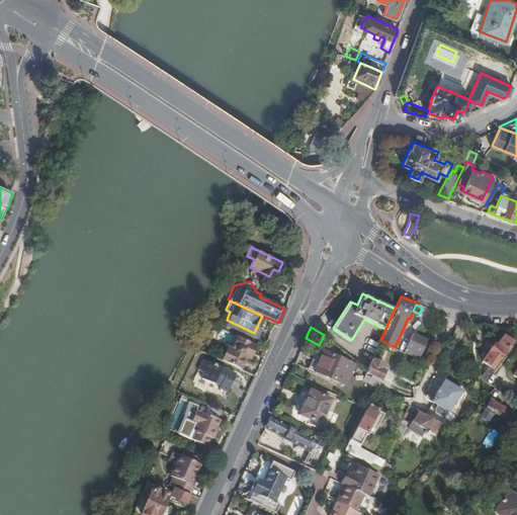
[(413,332),(407,346),(404,351),(417,357),(419,352),(422,353),(428,339),(413,332)]
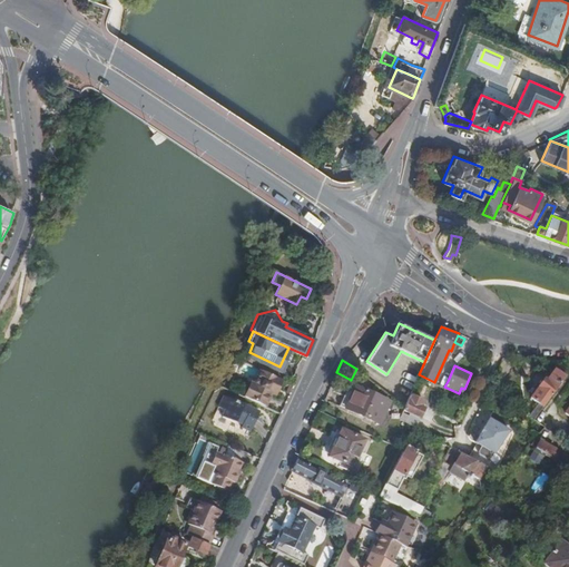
[(242,392),(264,403),(271,390),(274,391),(281,378),(257,367),(252,380),(248,379),(242,392)]
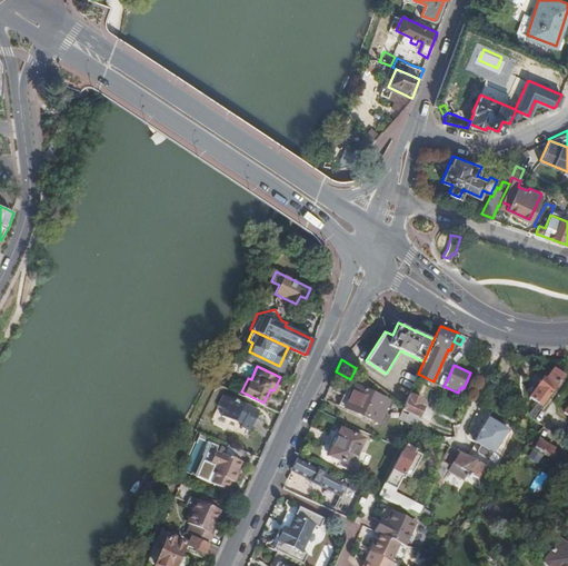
[(542,404),(565,374),(555,366),(546,378),(545,376),(530,395),(538,400),(542,404)]
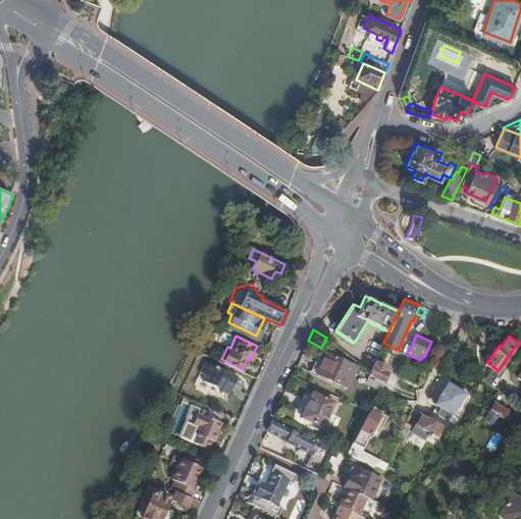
[(348,386),(357,366),(320,350),(315,361),(321,363),(317,372),(348,386)]
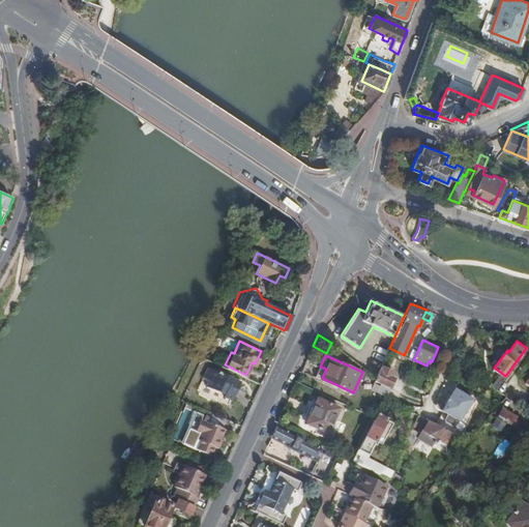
[(208,364),(201,381),(218,389),(219,388),(226,391),(225,393),(233,398),(240,380),(208,364)]
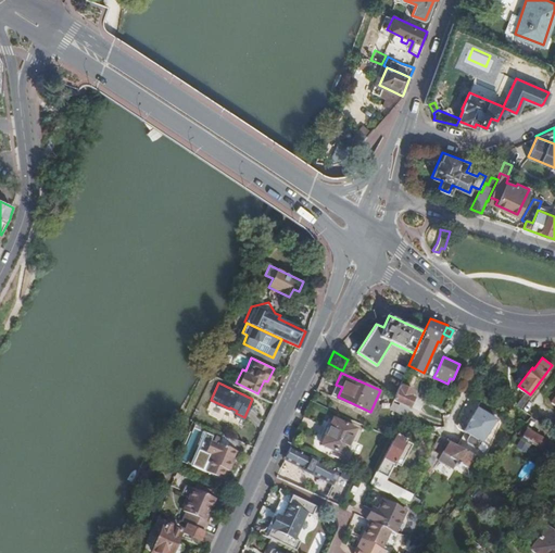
[(401,384),(393,399),(410,406),(414,397),(411,396),(413,389),(401,384)]
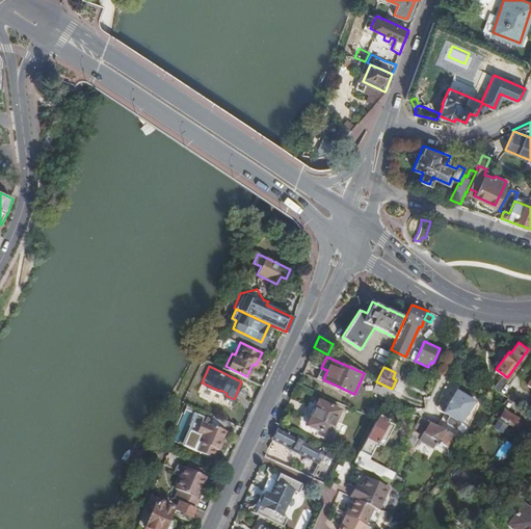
[(323,379),(327,370),(321,368),(317,376),(323,379)]
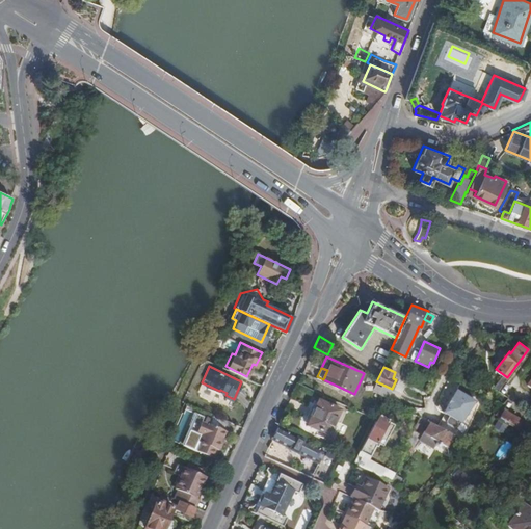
[(499,390),(507,377),(503,374),(495,386),(499,390)]
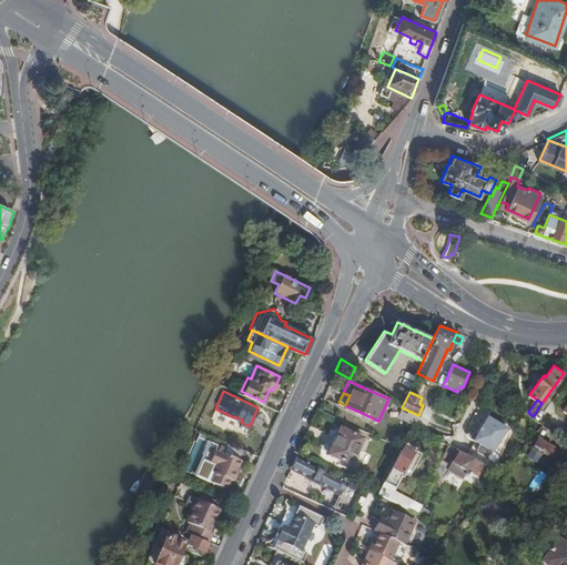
[(418,415),(402,407),(398,416),(413,424),(418,415)]
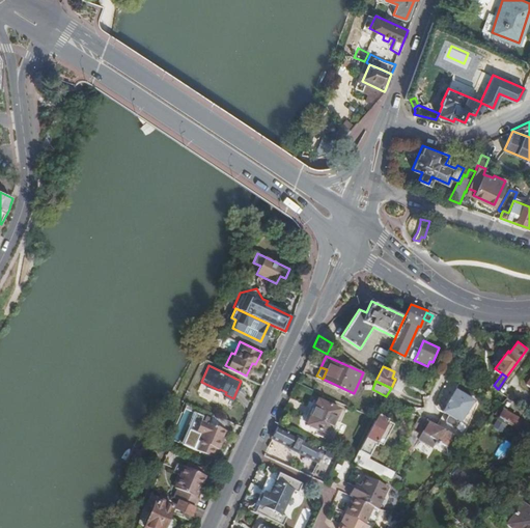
[(437,424),(454,434),(461,423),(473,400),(453,389),(448,398),(452,400),(449,405),(446,403),(441,412),(443,413),(437,424)]
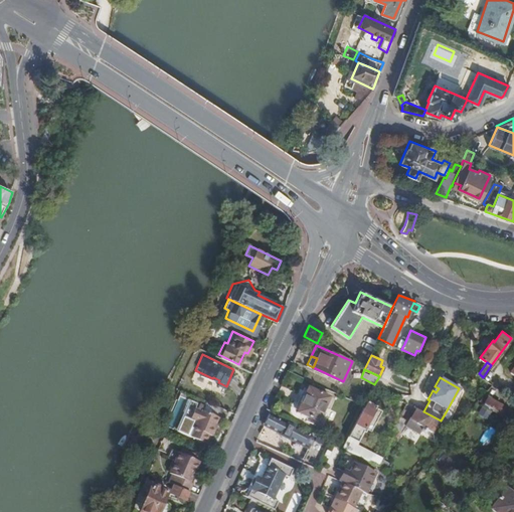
[(309,385),(298,410),(319,419),(330,395),(309,385)]
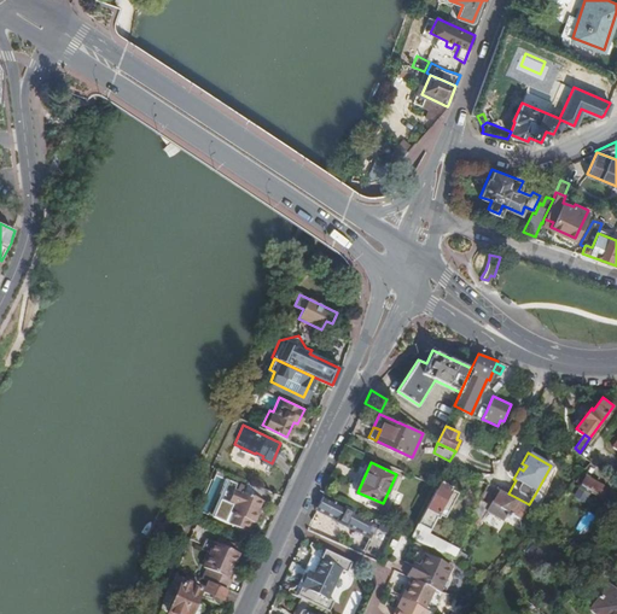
[(586,474),(581,483),(598,493),(604,484),(586,474)]
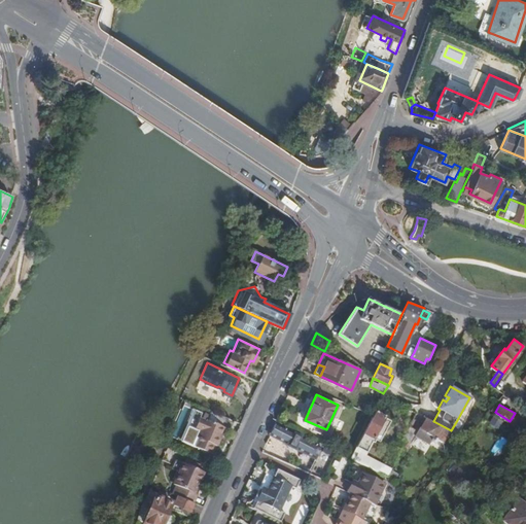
[(373,416),(357,446),(367,451),(375,438),(381,441),(391,419),(375,411),(373,416)]
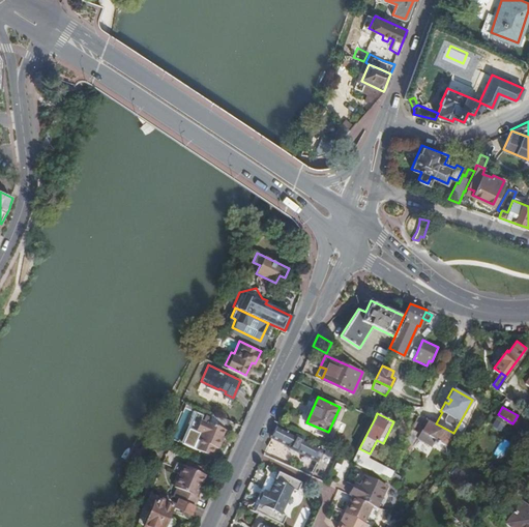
[(203,431),(197,446),(211,454),(214,445),(217,446),(226,428),(208,420),(207,421),(200,417),(196,428),(203,431)]
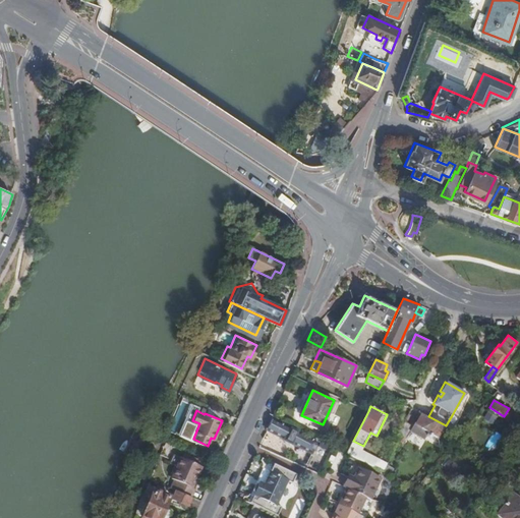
[(399,433),(404,435),(407,437),(411,429),(424,437),(424,439),(425,440),(426,441),(428,441),(429,440),(434,433),(440,436),(444,442),(451,428),(446,425),(428,416),(420,411),(413,425),(405,420),(399,433)]
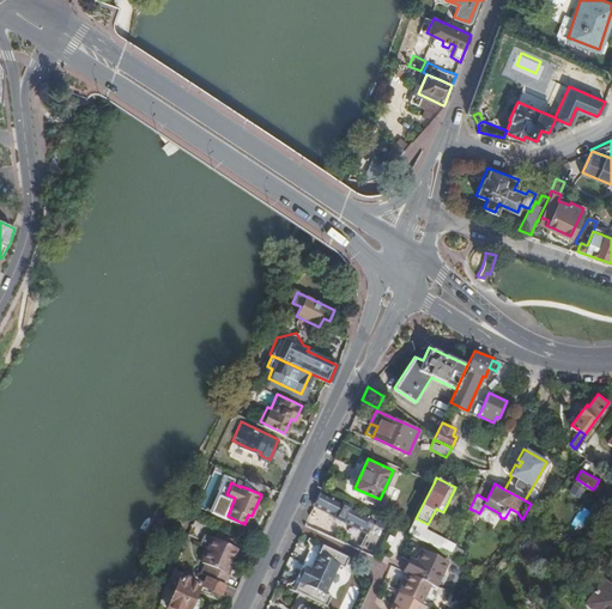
[(600,493),(611,499),(611,489),(604,485),(600,493)]
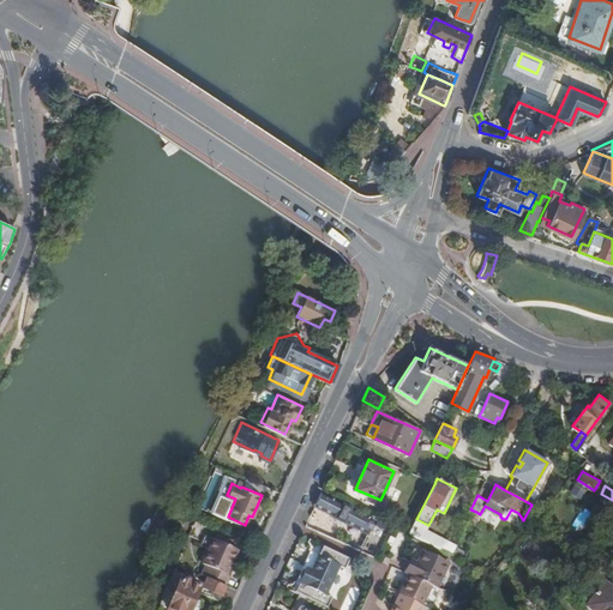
[(316,505),(322,491),(316,489),(310,502),(316,505)]
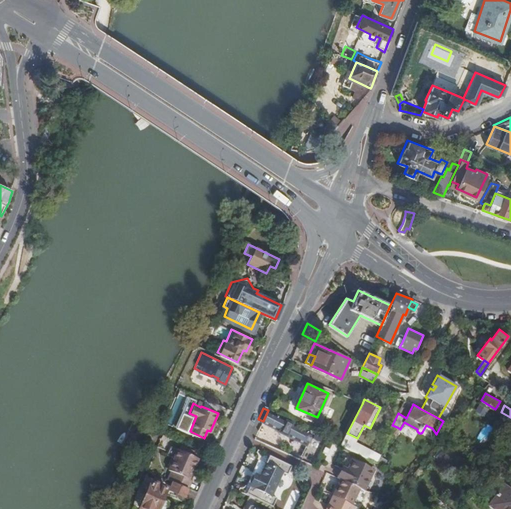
[(327,436),(314,431),(314,432),(268,410),(263,421),(280,429),(279,431),(288,435),(289,433),(309,443),(300,460),(313,466),(327,436)]
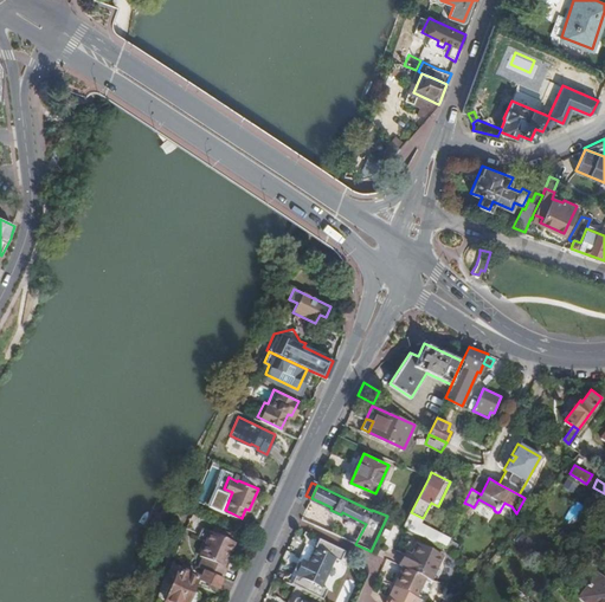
[(438,506),(431,503),(423,518),(430,522),(438,506)]
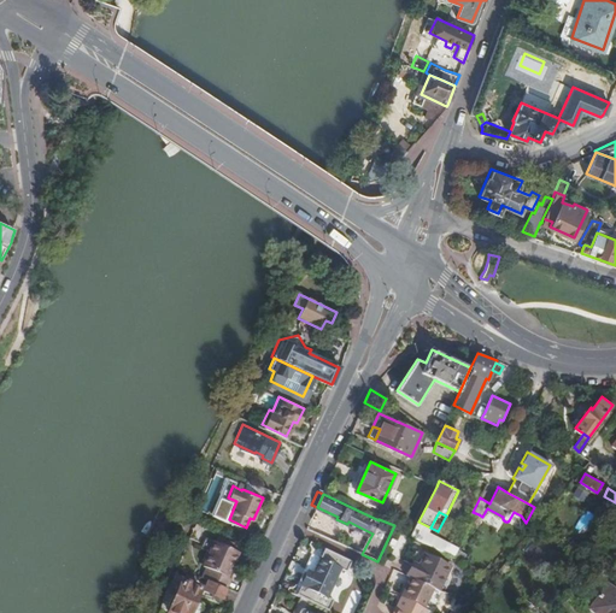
[(427,534),(415,528),(411,534),(455,555),(459,547),(436,536),(438,535),(429,530),(427,534)]
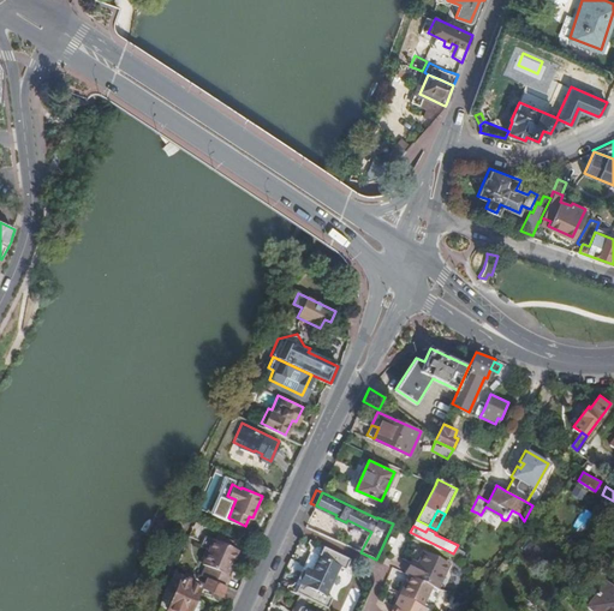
[(219,531),(215,537),(233,545),(236,539),(219,531)]
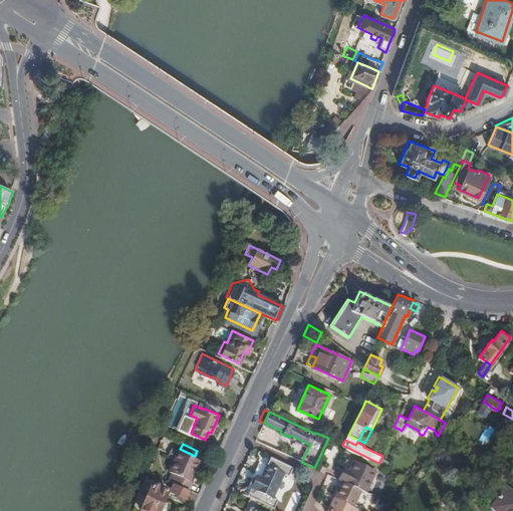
[(174,483),(188,489),(191,481),(189,480),(200,458),(195,456),(180,449),(177,447),(167,470),(170,471),(167,480),(174,483)]
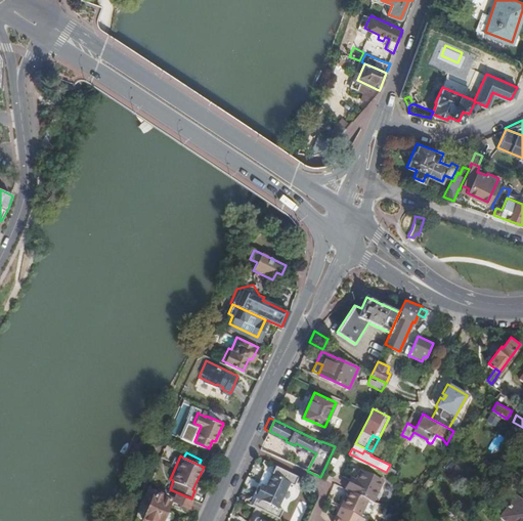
[(264,490),(260,488),(256,496),(257,496),(253,505),(281,517),(285,509),(280,507),(292,481),(297,483),(299,477),(276,466),(273,473),(272,473),(266,485),(264,490)]
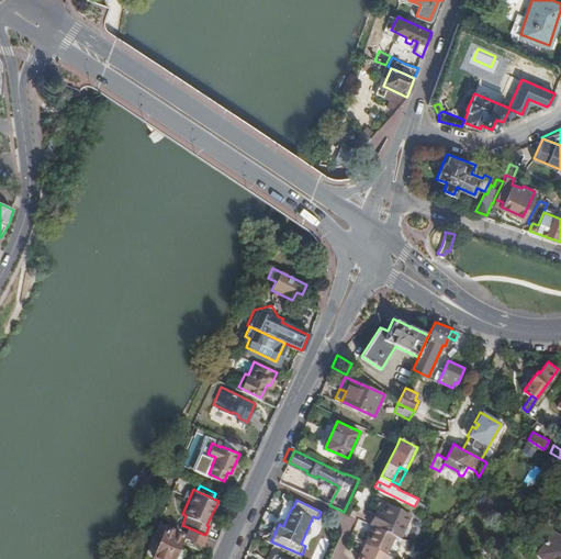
[(389,558),(392,554),(389,552),(396,535),(402,538),(414,514),(390,503),(384,515),(380,512),(374,524),(374,525),(367,543),(365,546),(362,550),(358,558),(389,558)]
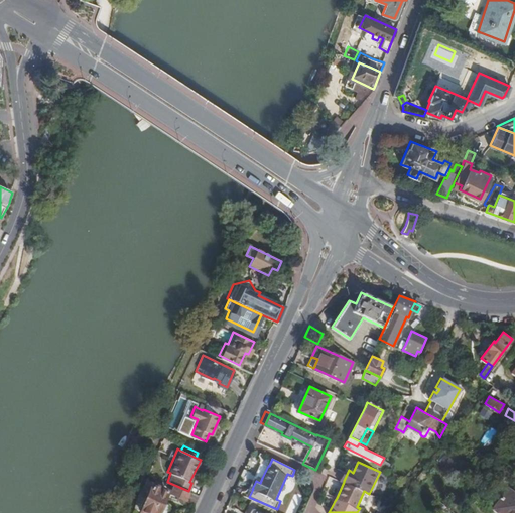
[(158,512),(168,491),(152,484),(141,511),(146,512),(158,512)]
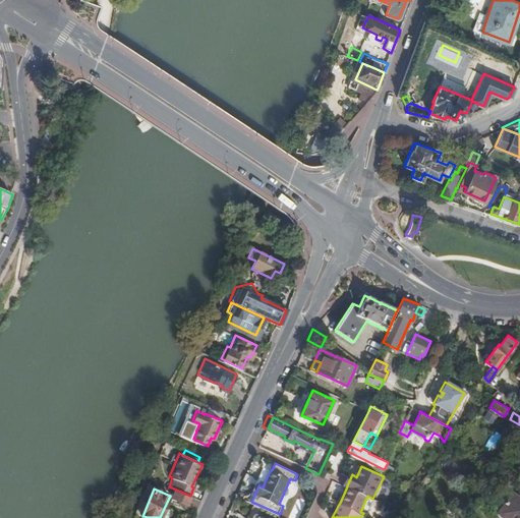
[(190,496),(176,490),(173,498),(187,504),(191,497),(190,496)]
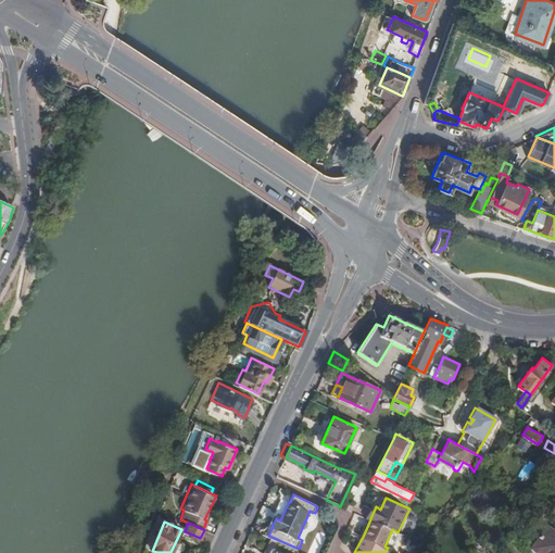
[(549,525),(531,547),(540,552),(545,552),(547,551),(550,552),(554,552),(554,530),(549,525)]
